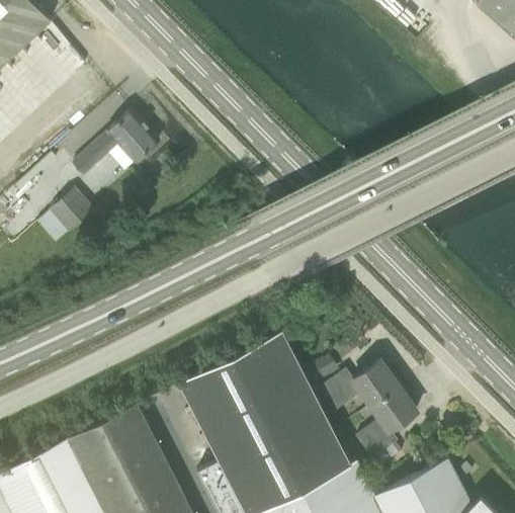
[(0,0),(0,73),(53,22),(51,20),(50,21),(28,0),(0,0)]
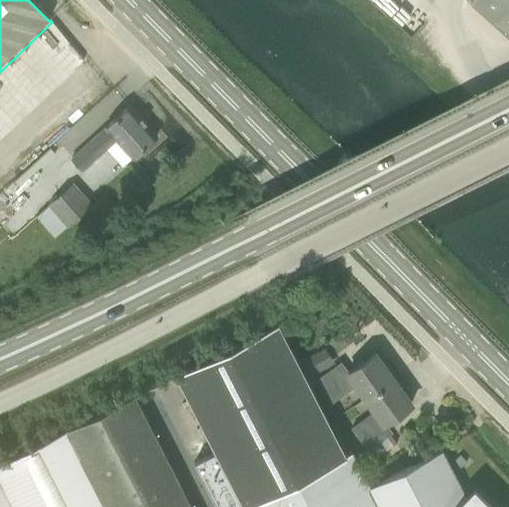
[(508,0),(477,0),(472,6),(508,38),(508,0)]
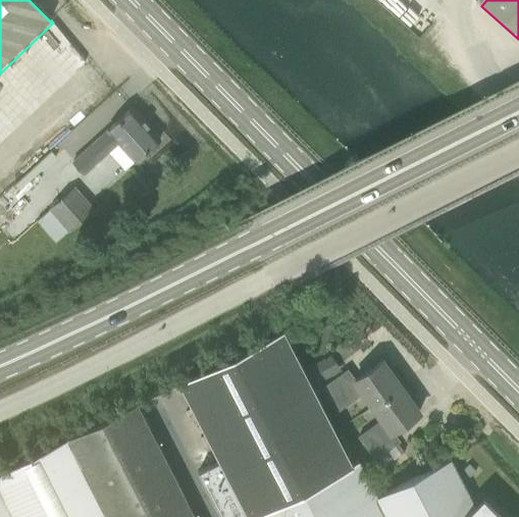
[(119,126),(75,167),(87,179),(111,157),(126,174),(137,165),(138,165),(162,143),(135,112),(119,126)]
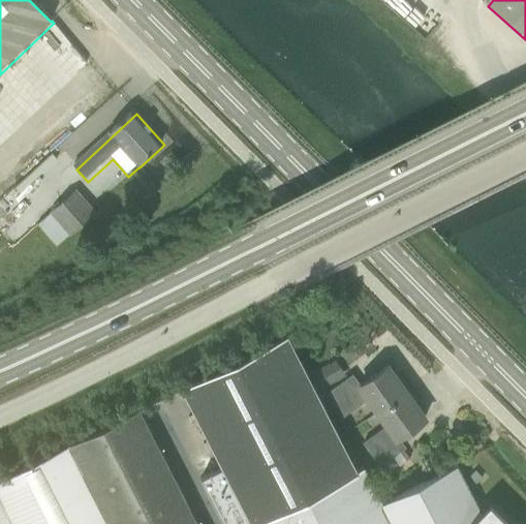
[(59,250),(72,238),(72,239),(97,216),(78,194),(53,216),(54,217),(40,228),(59,250)]
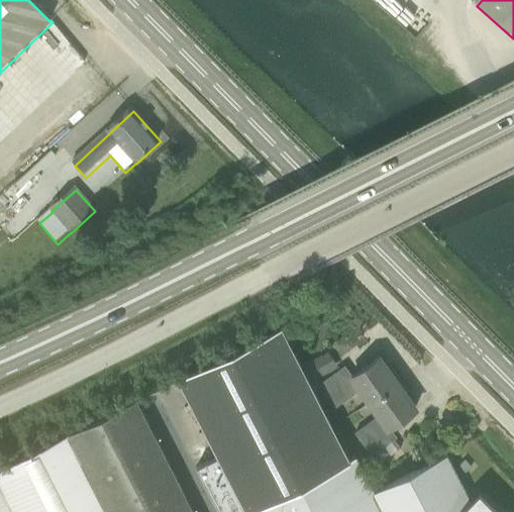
[(283,330),(180,382),(190,401),(197,415),(220,461),(200,472),(219,511),(494,511),(482,499),(473,507),(448,459),(374,498),(354,458),(348,462),(323,412),(312,388),(303,371),(283,330)]
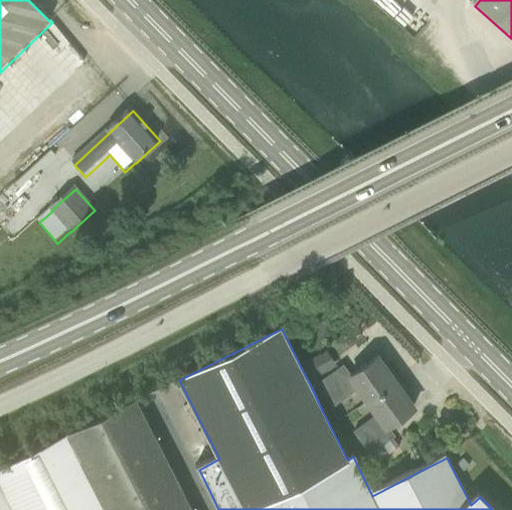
[(327,357),(302,369),(311,386),(336,373),(327,357)]
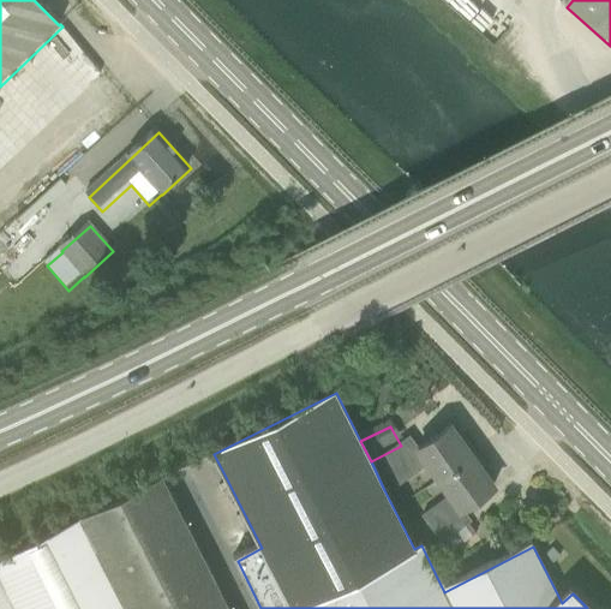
[(383,461),(397,482),(402,488),(431,467),(443,483),(474,460),(453,430),(421,452),(413,441),(383,461)]
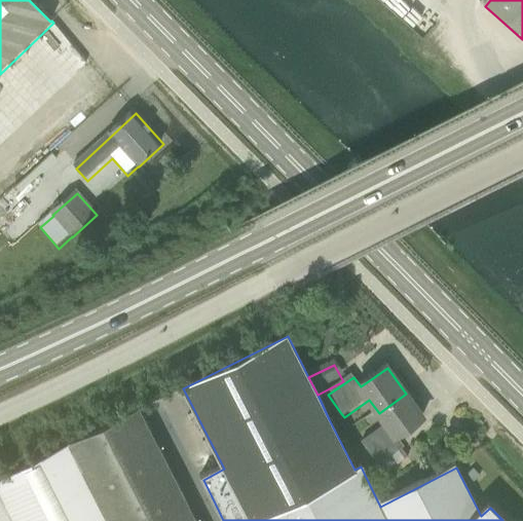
[(388,426),(364,445),(380,467),(386,476),(409,459),(403,451),(396,441),(401,437),(408,432),(425,419),(406,394),(379,413),(388,426)]
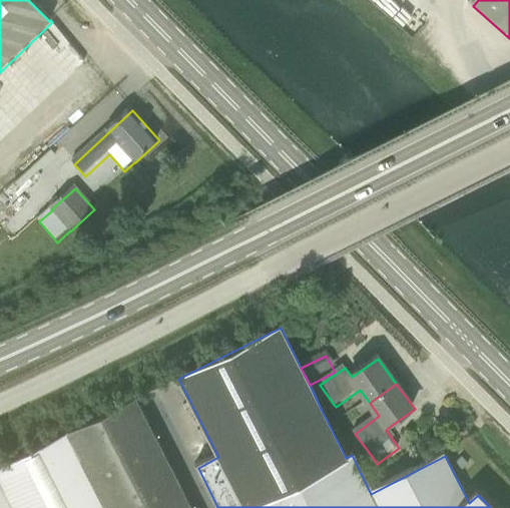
[(188,507),(144,420),(135,402),(0,469),(0,507),(188,507)]
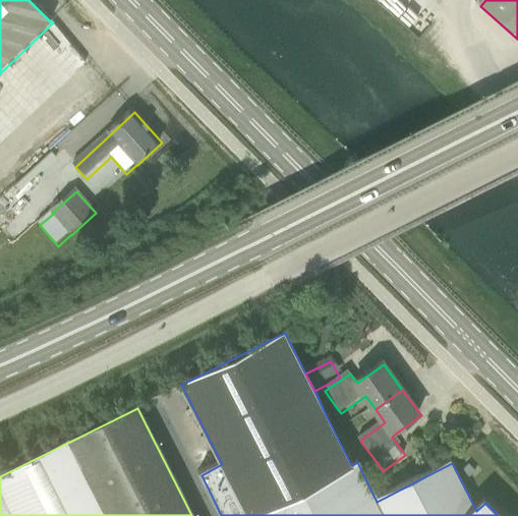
All buildings are outlined.
